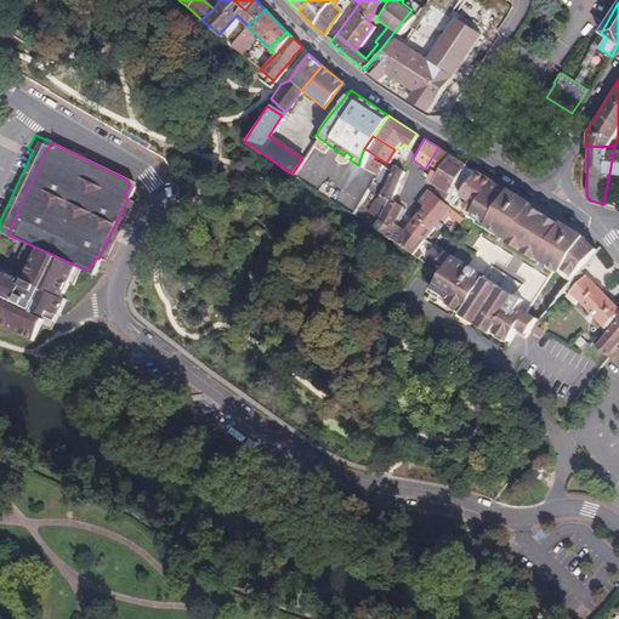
[(432,175),(448,153),(438,147),(425,169),(429,172),(432,175)]
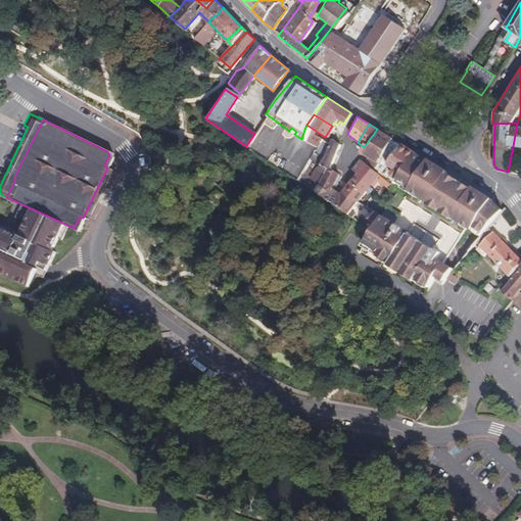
[(0,186),(28,127),(24,125),(20,131),(0,172),(0,186)]
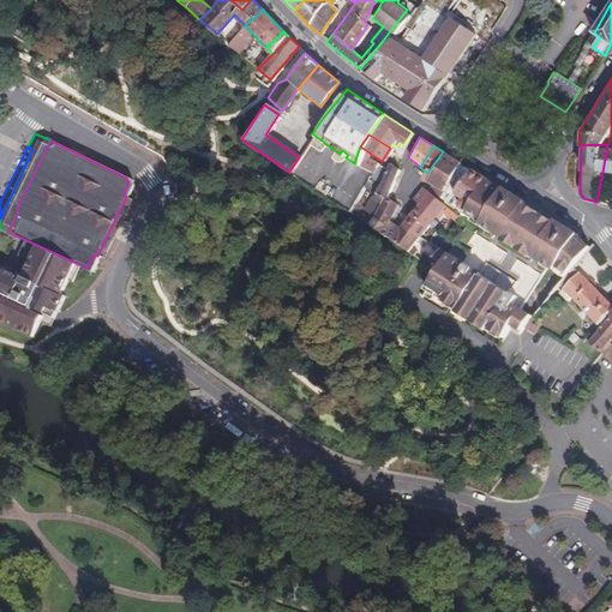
[(435,197),(442,203),(453,190),(469,167),(443,151),(427,173),(424,171),(419,178),(426,184),(438,192),(435,197)]
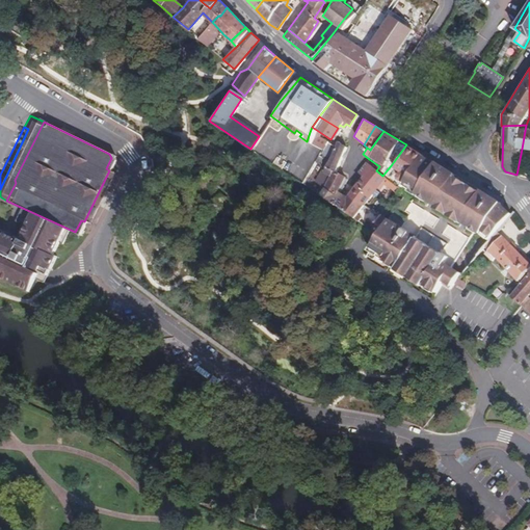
[(314,153),(322,158),(326,151),(329,143),(325,140),(310,132),(307,141),(315,149),(314,153)]
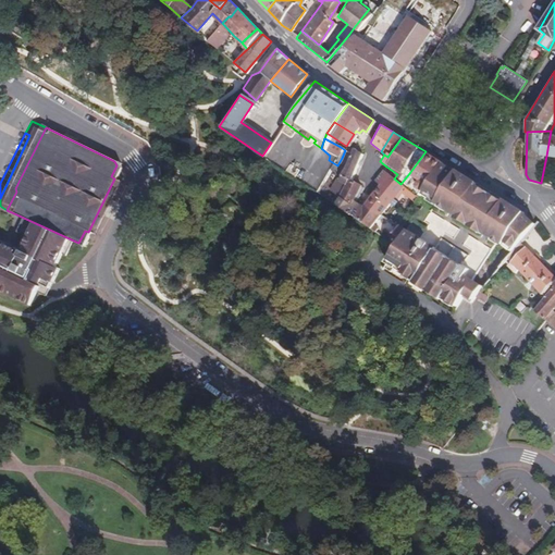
[(329,188),(337,194),(348,177),(359,151),(350,147),(341,169),(337,180),(332,182),(329,188)]
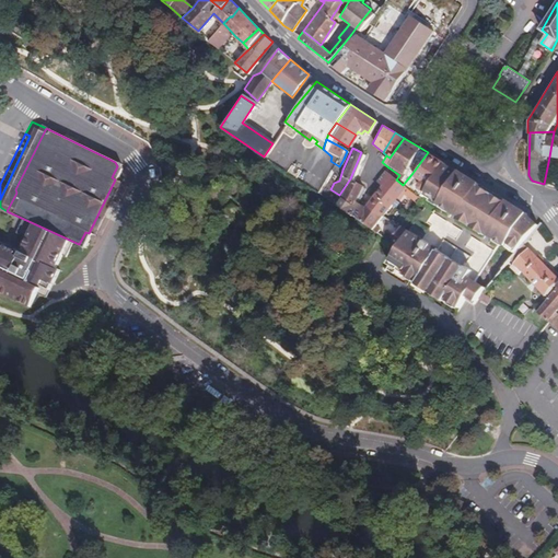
[(427,182),(440,161),(441,160),(428,152),(413,173),(427,182)]
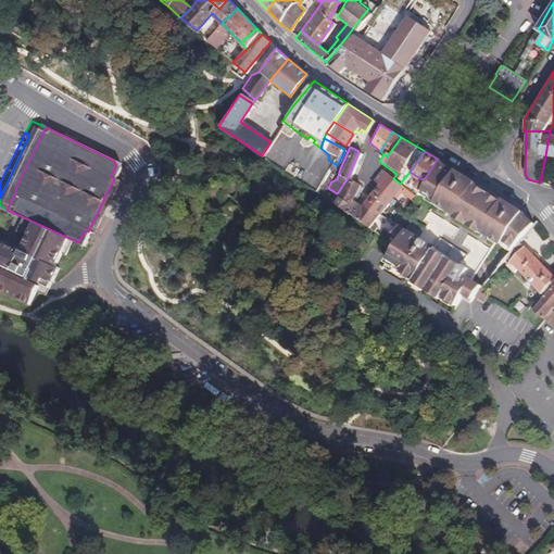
[(516,242),(532,223),(519,210),(451,167),(451,170),(437,160),(424,180),(417,190),(425,194),(432,200),(435,201),(442,205),(445,208),(452,212),(451,214),(477,230),(479,229),(489,235),(496,240),(500,242),(508,250),(516,242)]
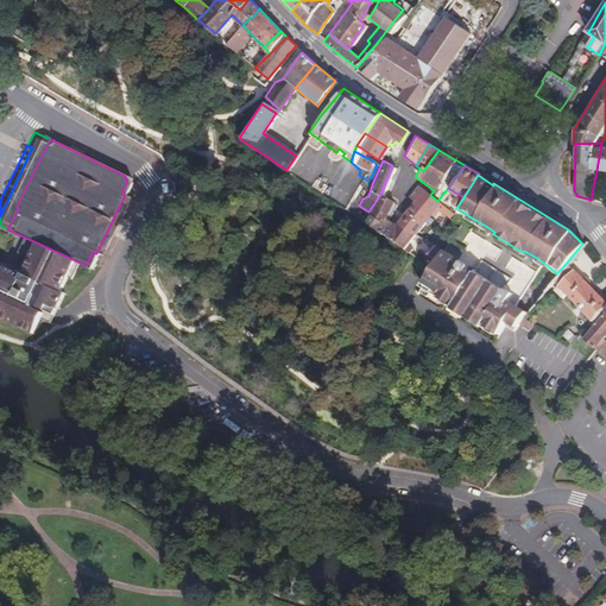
[(418,187),(420,189),(430,195),(434,190),(422,182),(418,187)]
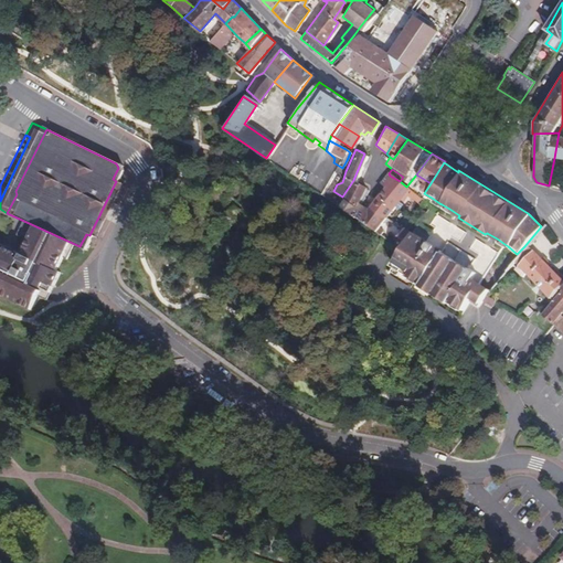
[(381,188),(389,177),(384,173),(376,184),(381,188)]
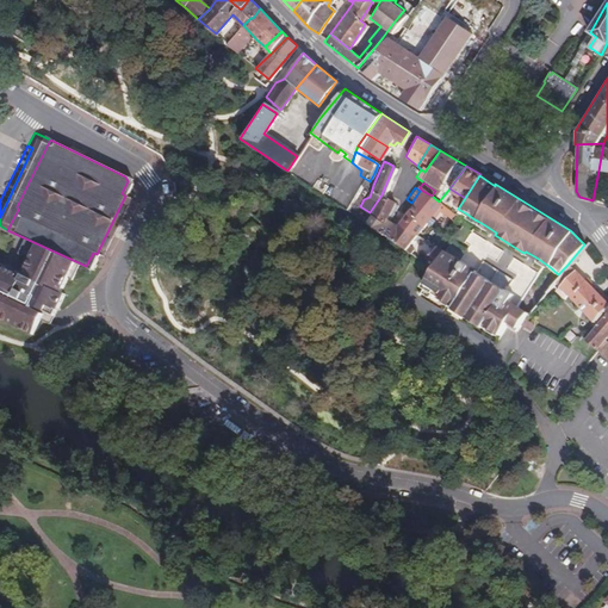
[(397,222),(416,233),(425,219),(436,203),(420,191),(411,203),(397,222)]
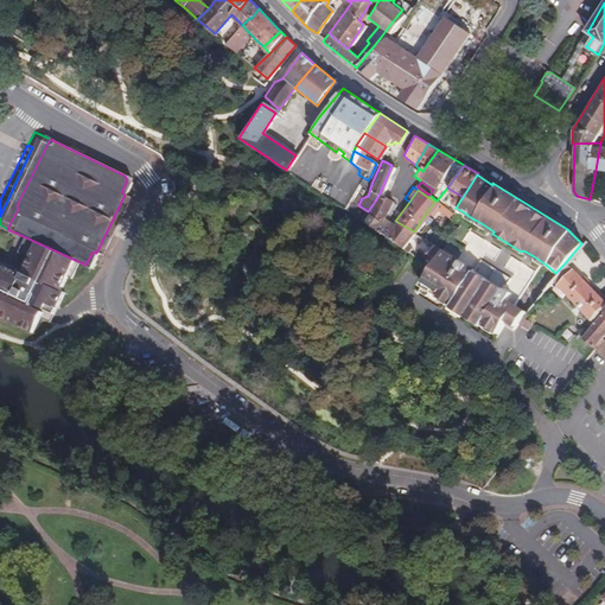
[(368,211),(379,220),(381,216),(389,202),(389,201),(380,193),(368,211)]
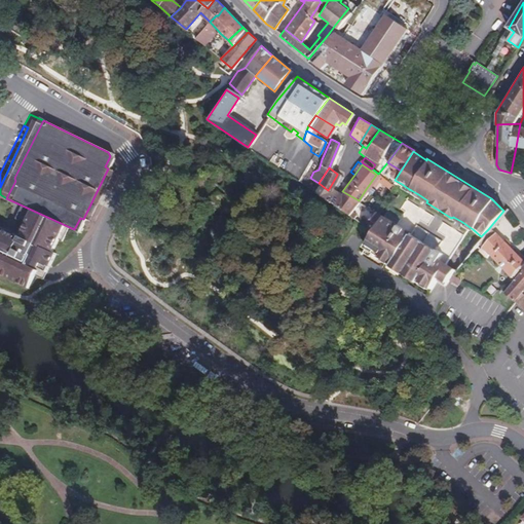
[(337,175),(330,187),(333,188),(339,176),(337,175)]
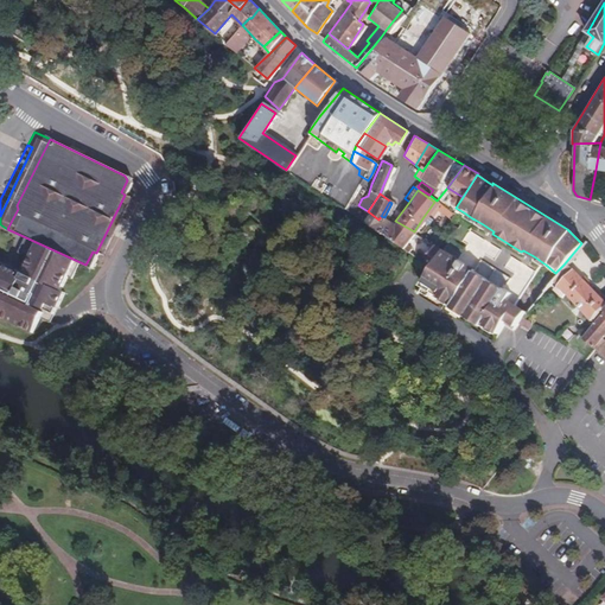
[(362,220),(374,228),(379,220),(368,211),(362,220)]
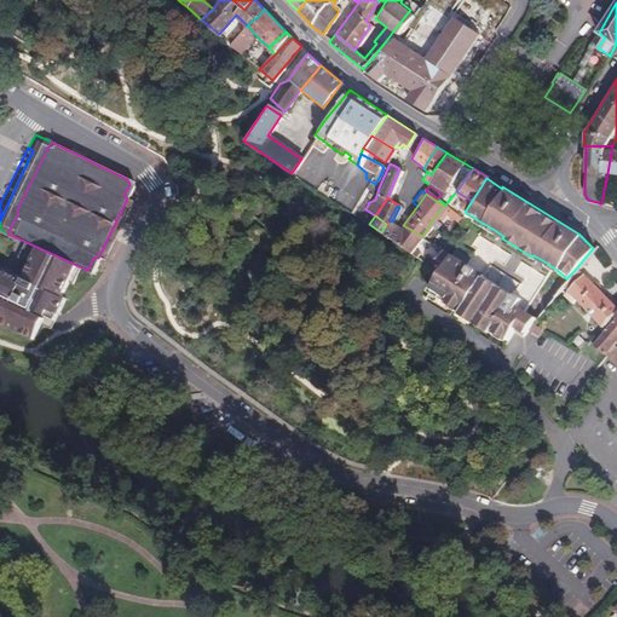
[(381,232),(388,237),(393,229),(386,224),(381,232)]
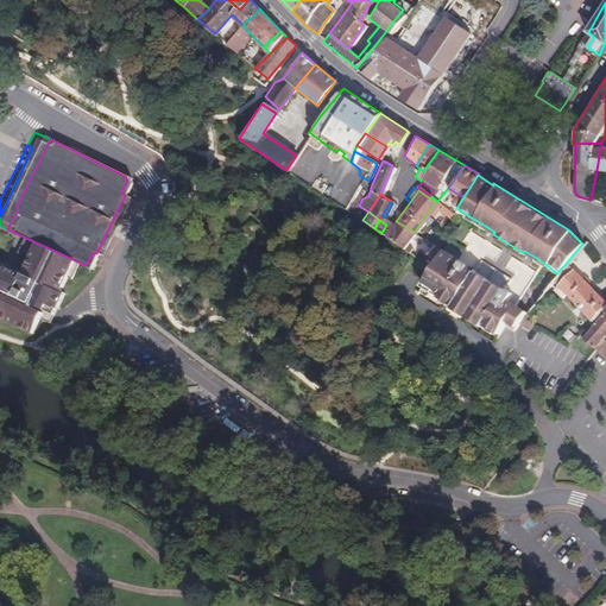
[(382,233),(403,247),(415,232),(396,221),(391,223),(386,225),(382,233)]
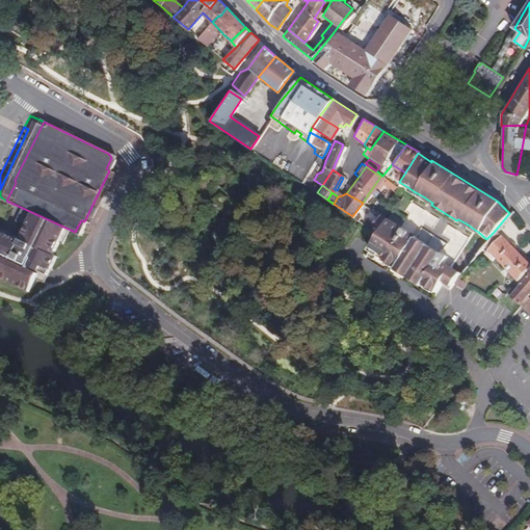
[(74,233),(75,232),(16,205),(6,201),(16,206),(62,228),(74,233)]
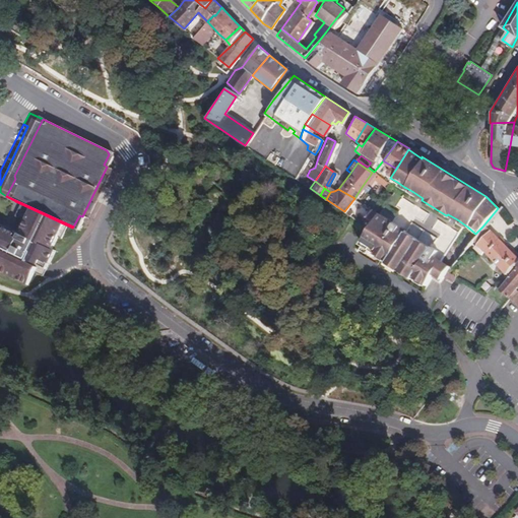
[(401,208),(397,214),(408,220),(412,214),(418,217),(424,209),(400,197),(396,205),(401,208)]
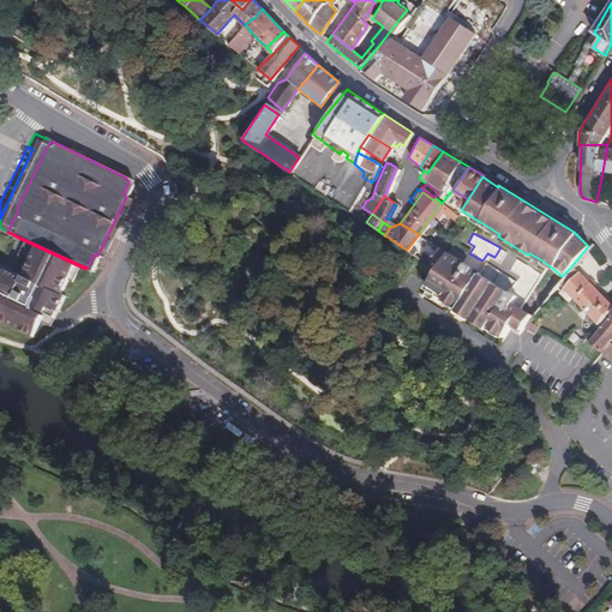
[(0,321),(27,334),(34,318),(43,323),(58,294),(53,292),(60,277),(65,280),(72,263),(18,238),(11,253),(22,259),(15,274),(0,265),(0,321)]
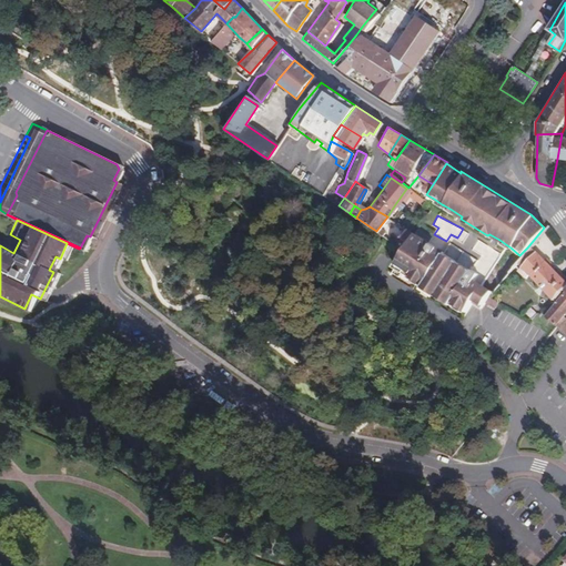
[(481,301),(485,295),(488,291),(471,280),(475,273),(468,268),(467,270),(440,252),(441,251),(404,228),(394,243),(403,249),(388,270),(395,275),(398,270),(408,278),(417,282),(420,284),(420,286),(445,304),(448,302),(451,304),(458,309),(462,311),(467,302),(470,299),(477,304),(481,301)]
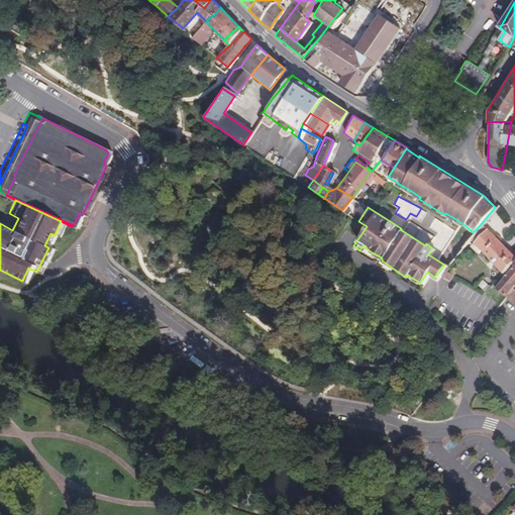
[(473,232),(467,239),(468,240),(464,244),(471,251),(475,247),(501,271),(514,255),(480,225),(473,232)]
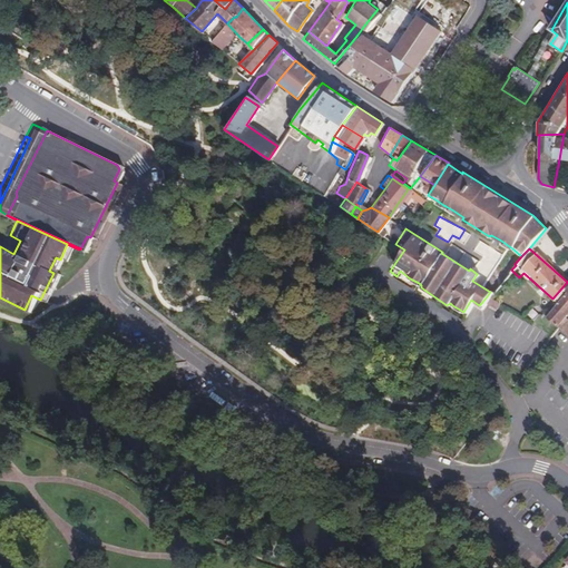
[(544,314),(550,320),(567,335),(567,323),(564,319),(567,312),(567,285),(566,287),(544,314)]
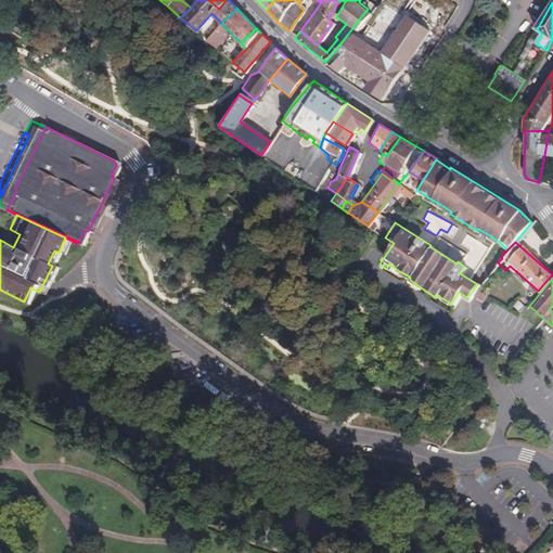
[(484,293),(474,288),(470,294),(479,298),(484,293)]
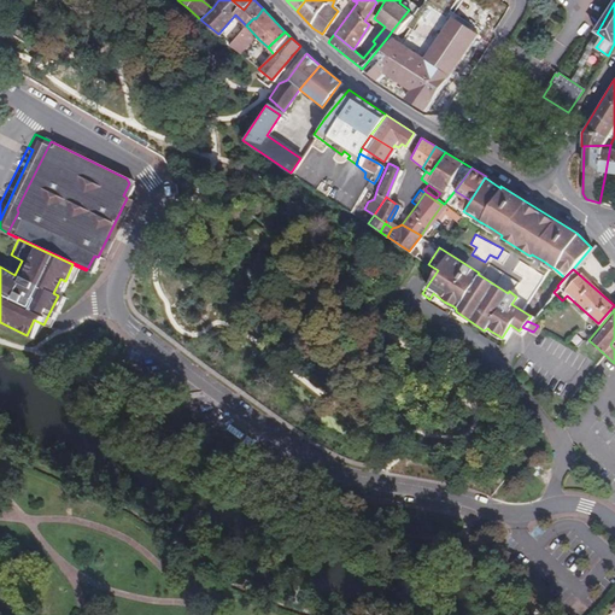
[(570,338),(579,343),(585,333),(578,328),(570,338)]
